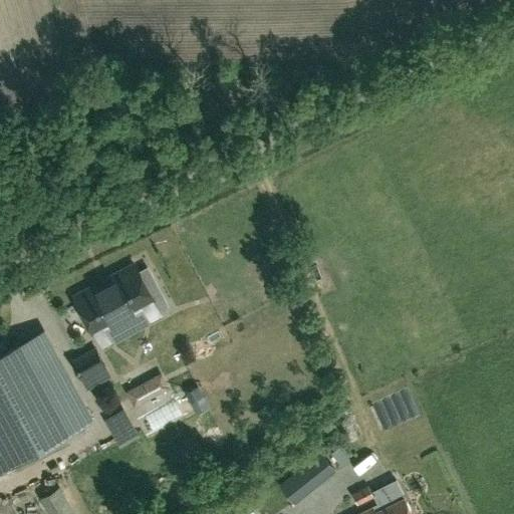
[(139,272),(134,263),(76,294),(103,345),(161,314),(154,300),(150,293),(159,288),(148,267),(139,272)]
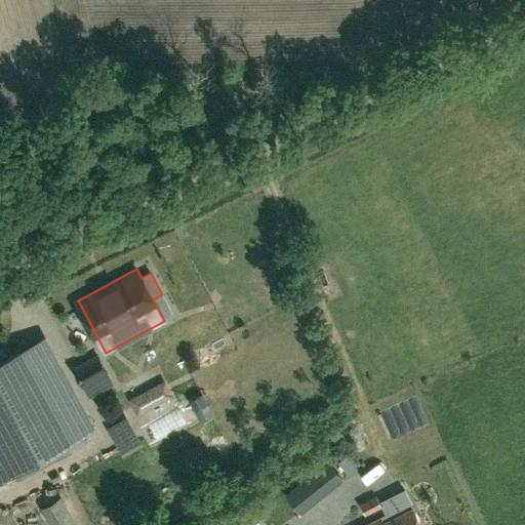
[(0,479),(92,430),(73,393),(48,406),(18,352),(0,361),(0,479)]
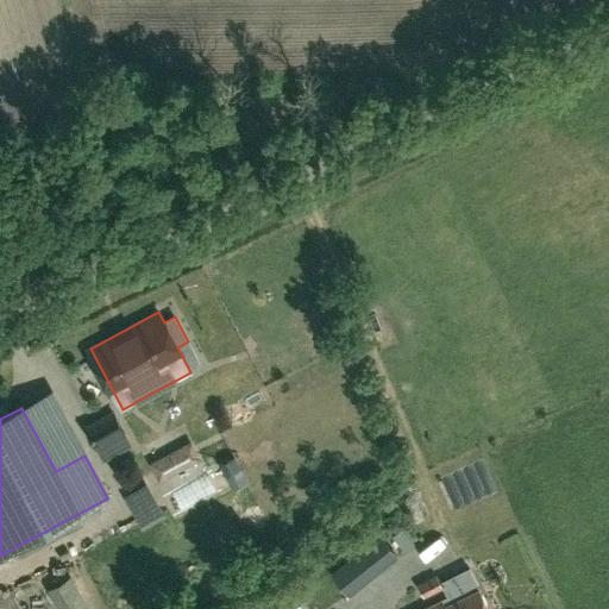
[(87,426),(98,445),(124,432),(112,413),(87,426)]
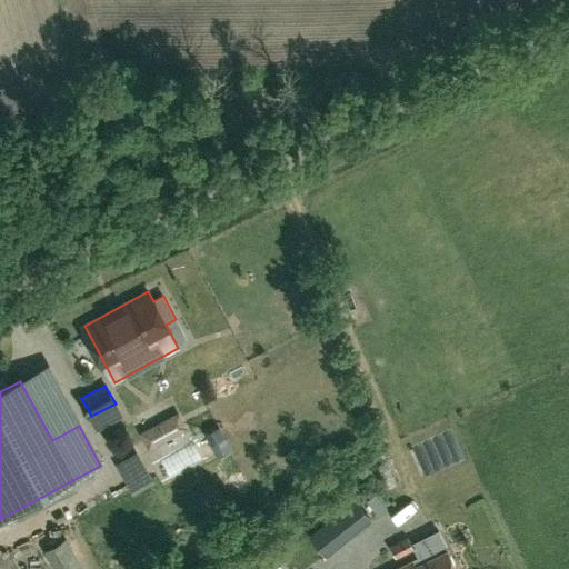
[(153,435),(190,416),(182,398),(145,417),(153,435)]
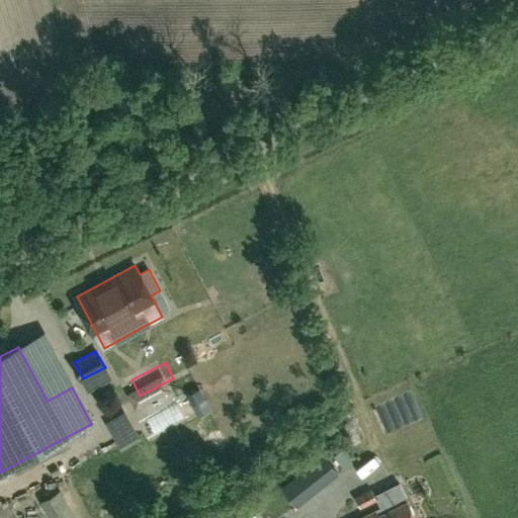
[(144,397),(150,407),(181,389),(175,378),(144,397)]
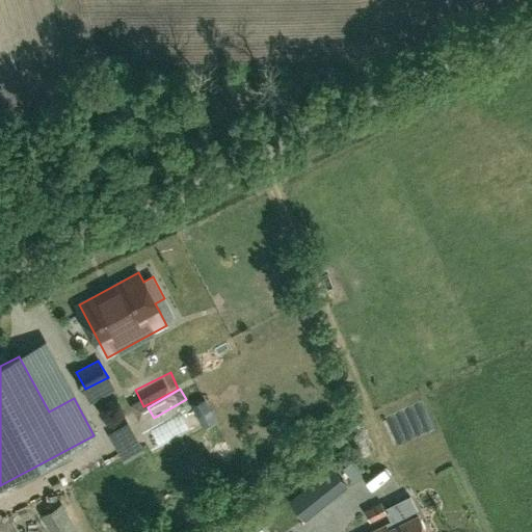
[(201,415),(209,410),(204,401),(195,405),(201,415)]
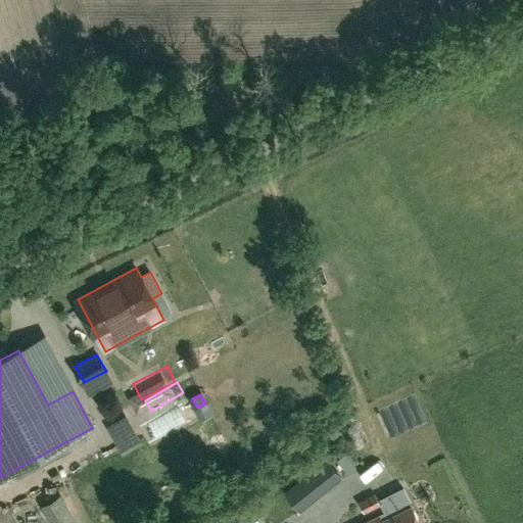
[(300,511),(341,478),(326,458),(285,490),(300,511)]
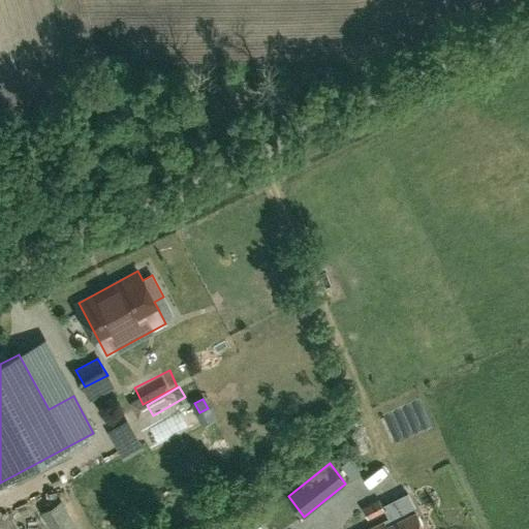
[(368,518),(384,510),(379,497),(362,505),(368,518)]
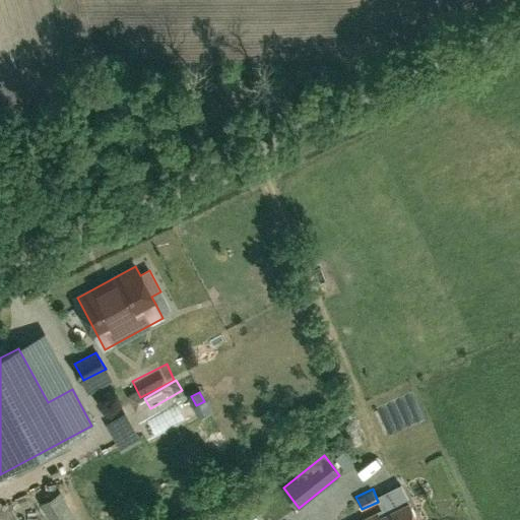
[(417,519),(408,501),(392,509),(390,504),(377,511),(378,511),(360,519),(417,519)]
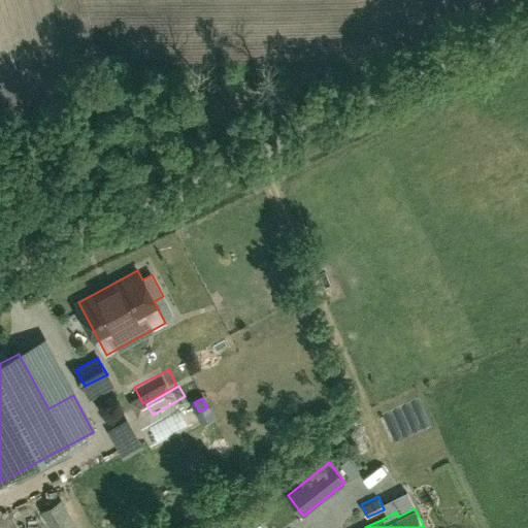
[(320,527),(316,517),(299,523),(301,527),(320,527)]
